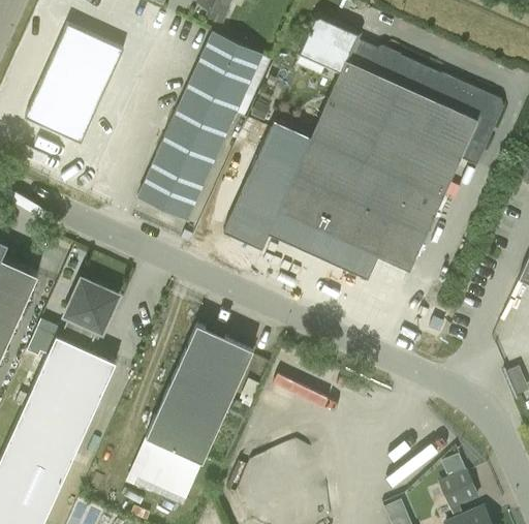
[(198,0),(196,7),(210,13),(207,21),(220,27),(232,0),(198,0)]
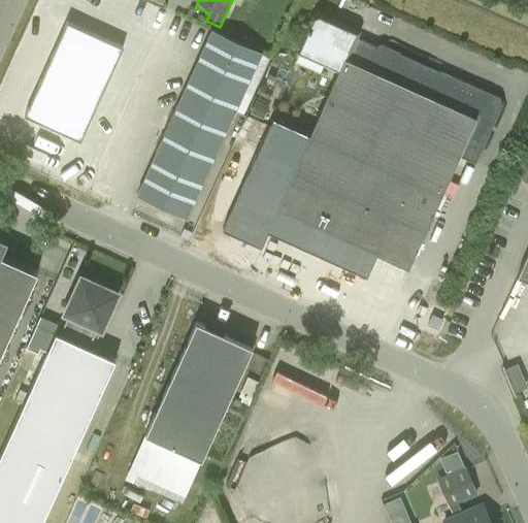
[(328,70),(339,75),(347,63),(359,37),(321,20),(314,23),(299,53),(329,66),(328,70)]
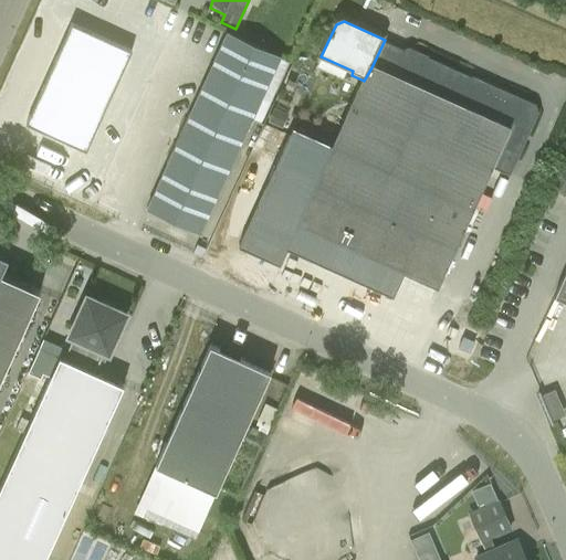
[(25,128),(86,156),(132,55),(71,28),(25,128)]
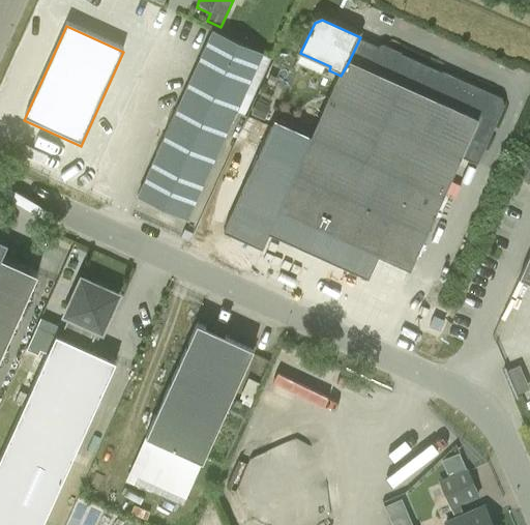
[(138,200),(186,222),(263,56),(214,33),(179,109),(165,103),(155,122),(170,129),(138,200)]
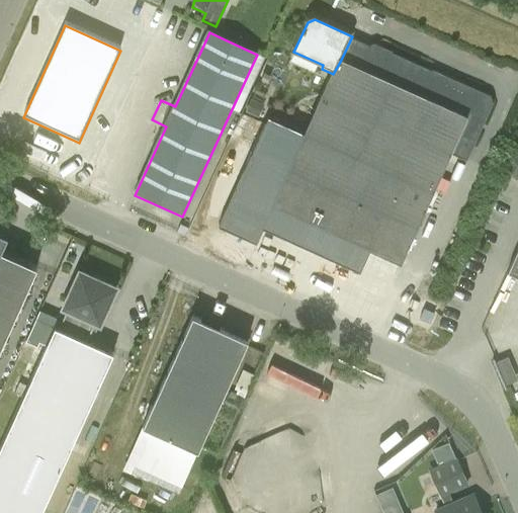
[(360,275),(370,253),(401,267),(450,157),(465,163),(491,106),(490,101),(469,92),(464,94),(433,81),(431,75),(375,50),(370,51),(360,71),(340,62),(333,74),(304,138),(275,124),(226,233),(259,248),(266,233),(360,275)]
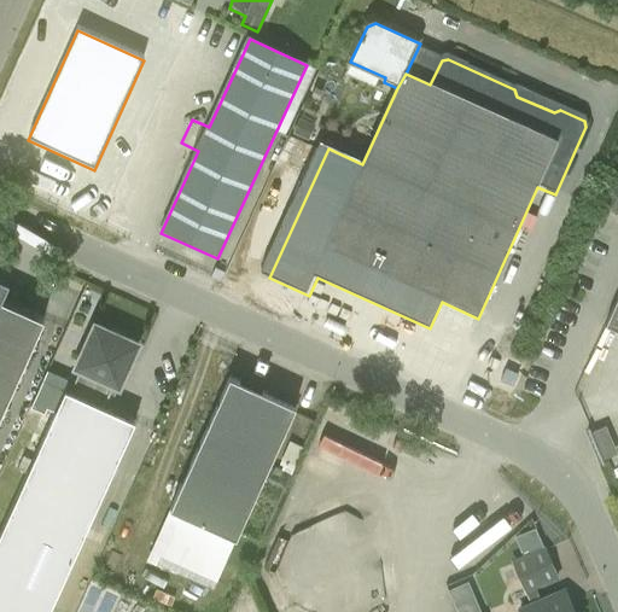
[(0,419),(44,324),(1,304),(10,286),(0,281),(0,419)]
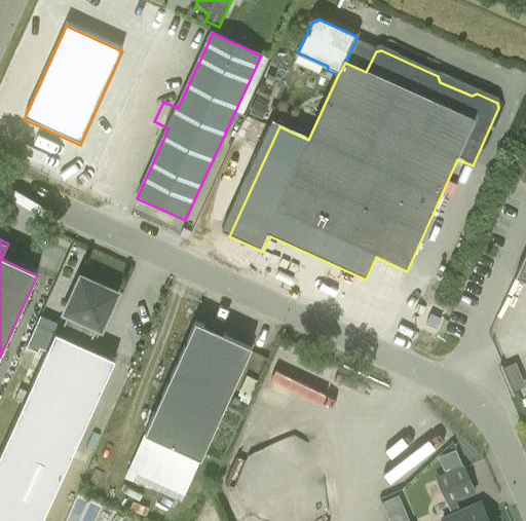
[(525,255),(515,281),(525,286),(525,255)]
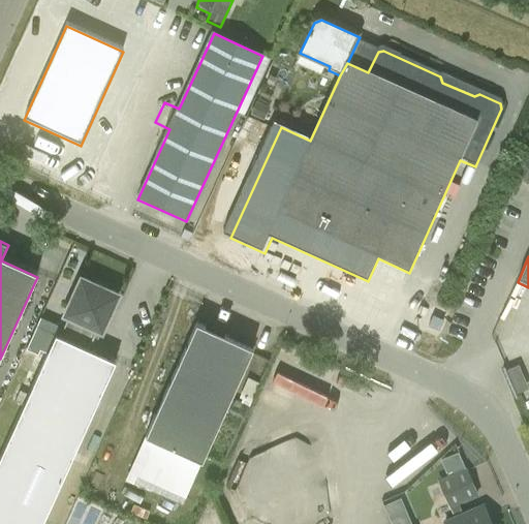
[(68,320),(60,339),(89,352),(97,334),(101,335),(119,298),(81,281),(64,318),(68,320)]
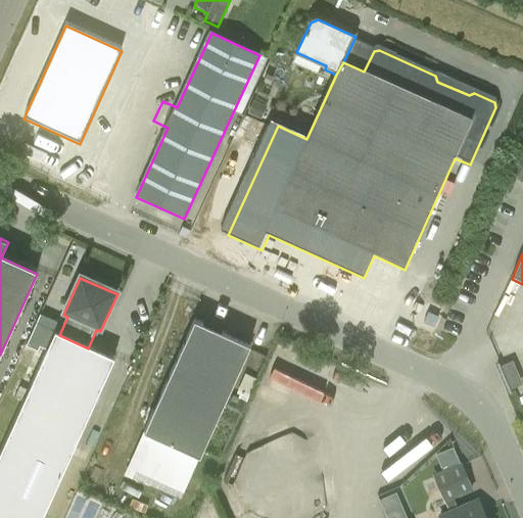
[(169,459),(174,446),(200,458),(250,347),(194,322),(144,433),(148,434),(142,446),(169,459)]
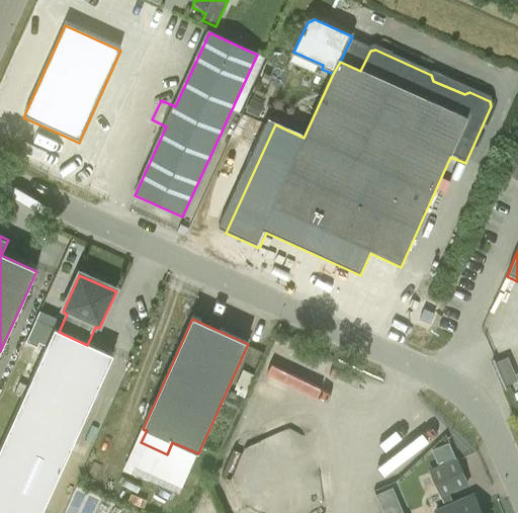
[(0,451),(0,512),(42,512),(72,449),(71,448),(78,433),(79,434),(113,357),(109,355),(108,356),(93,349),(94,348),(87,345),(59,332),(55,331),(0,451)]
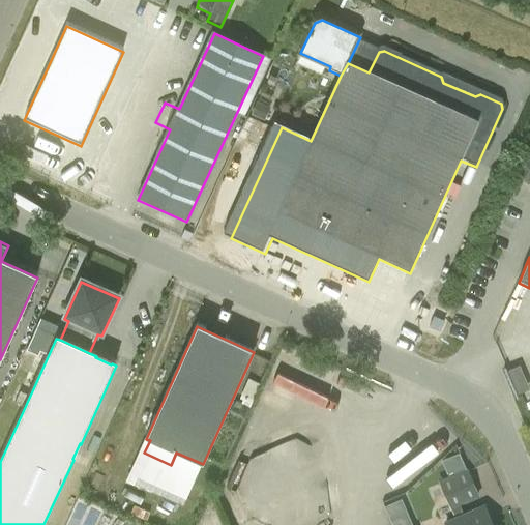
[(317,407),(340,404),(336,375),(313,378),(317,407)]
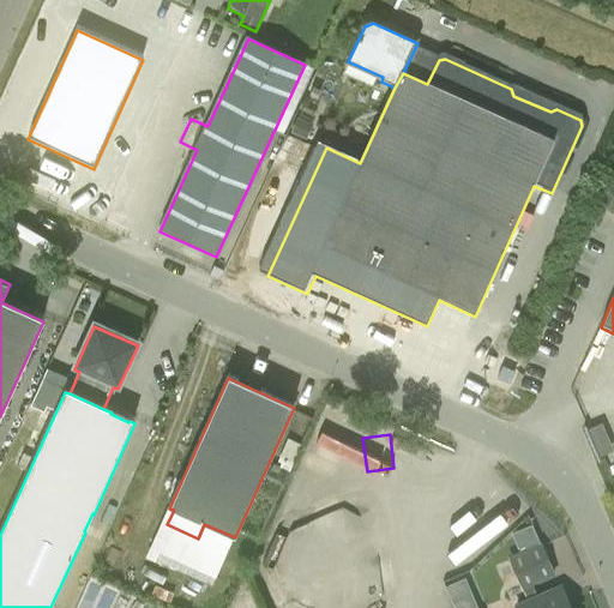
[(441,546),(462,567),(518,516),(497,493),(441,546)]
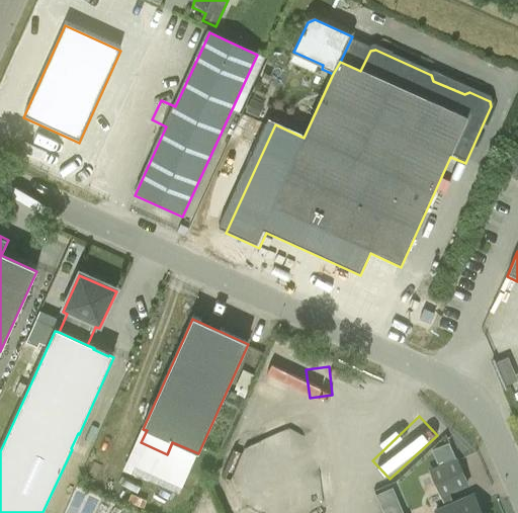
[(440,501),(469,489),(456,459),(428,473),(440,501)]
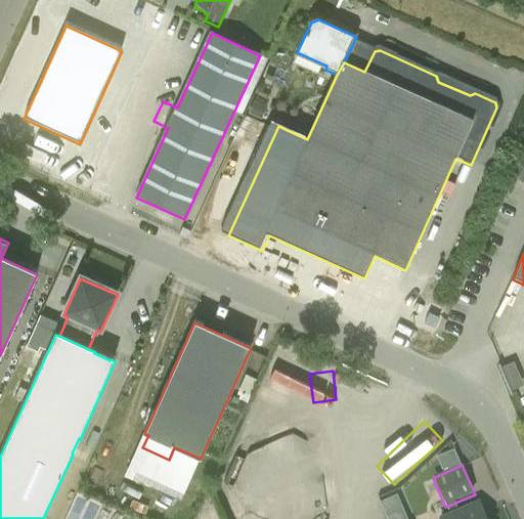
[(484,518),(478,505),(447,518),(484,518)]
